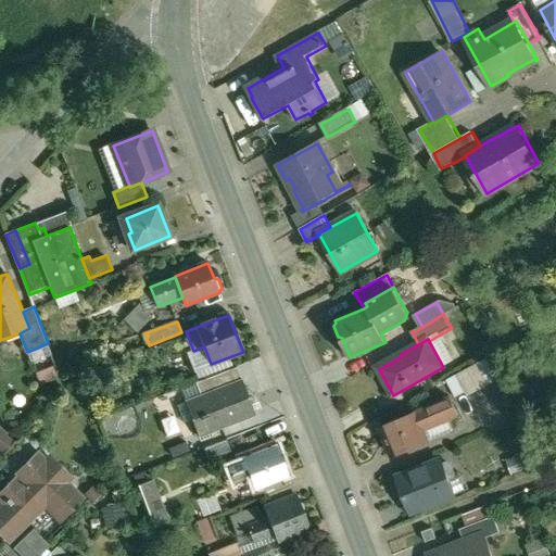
[(489,358),(457,376),(468,396),(500,380),(489,358)]
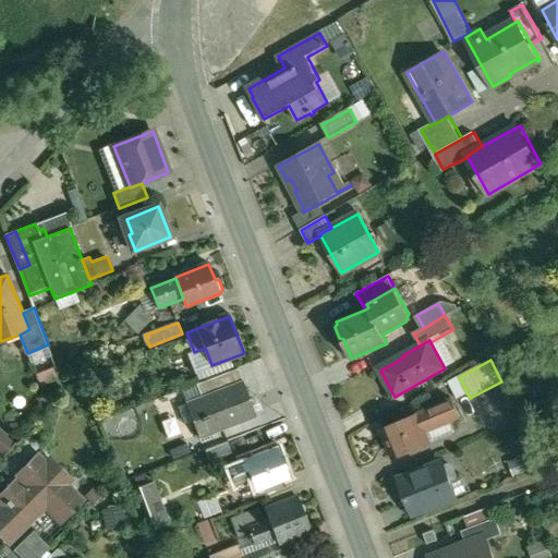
[(52,367),(36,374),(40,386),(57,379),(52,367)]
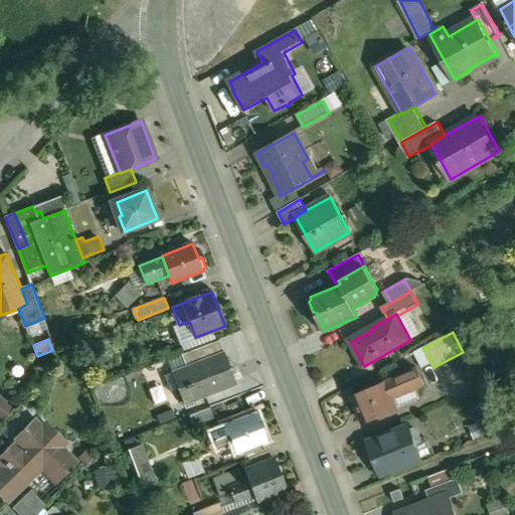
[(220,341),(183,355),(187,366),(224,351),(220,342),(221,342),(220,341)]
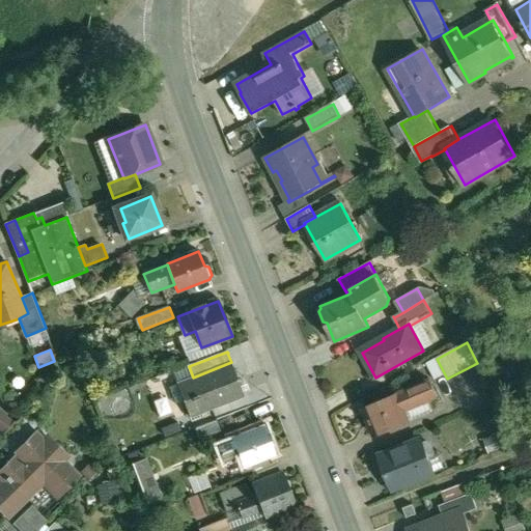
[(193,378),(184,381),(184,382),(190,399),(185,401),(191,418),(245,397),(231,362),(193,378)]
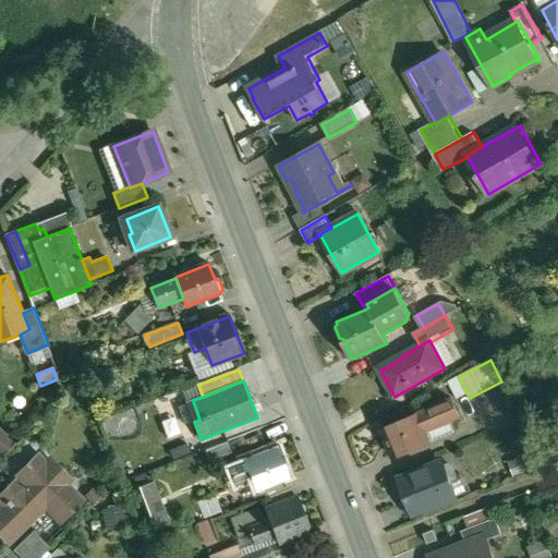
[(453,399),(383,428),(396,458),(429,444),(425,432),(461,417),(453,399)]
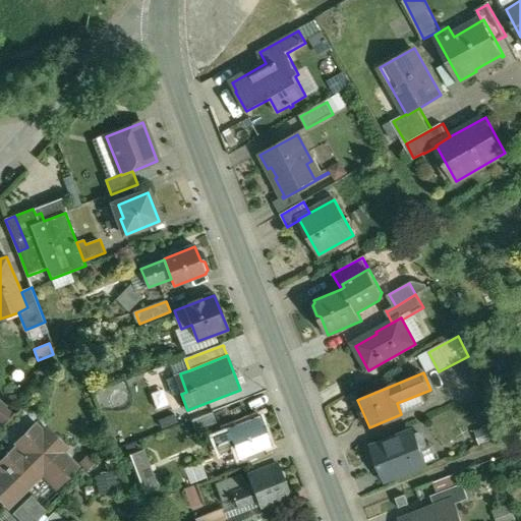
[(180,374),(167,380),(174,397),(181,394),(186,392),(180,374)]
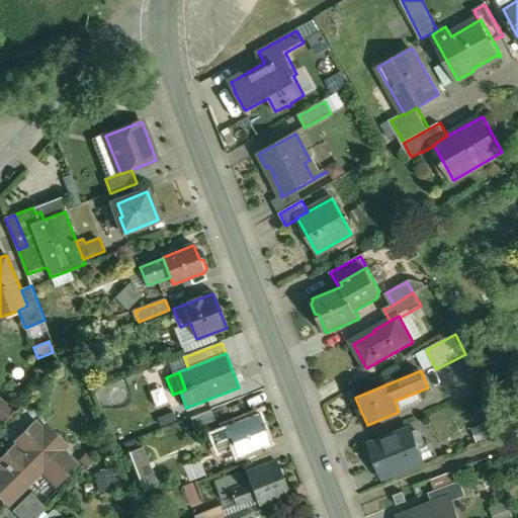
[(11,410),(0,401),(0,422),(1,423),(11,410)]
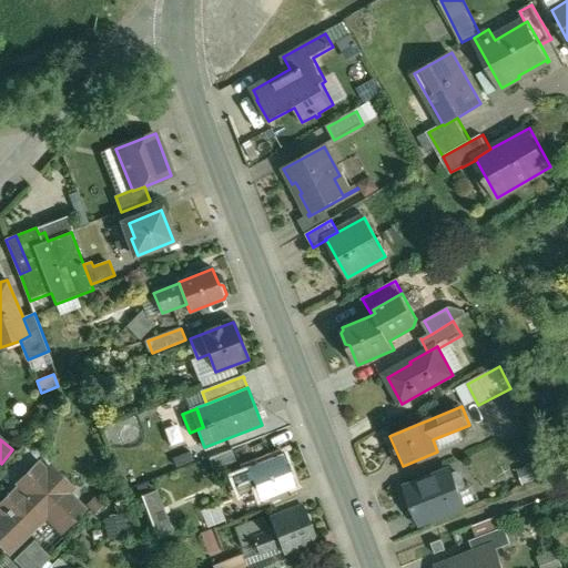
[(234,449),(212,458),(216,468),(237,459),(234,449)]
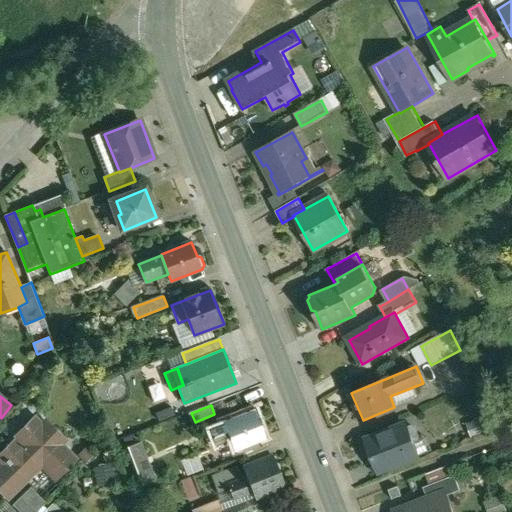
[(256,410),(224,422),(226,425),(231,439),(235,450),(241,448),(264,439),(267,438),(261,423),(264,421),(260,411),(256,411),(256,410)]
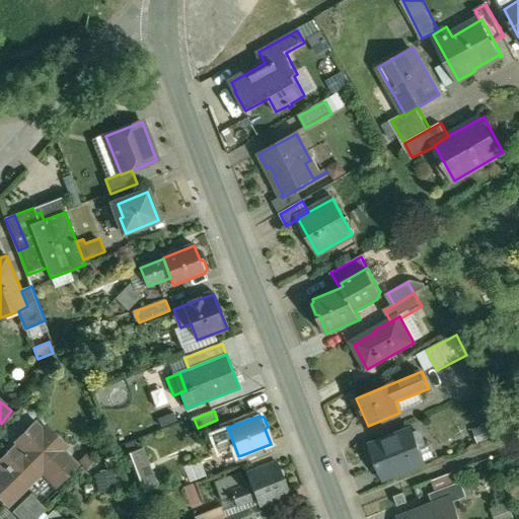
[(38,424),(17,444),(19,446),(0,464),(0,466),(3,470),(0,473),(0,491),(11,502),(44,470),(56,483),(76,463),(63,450),(66,448),(47,428),(44,431),(38,424)]
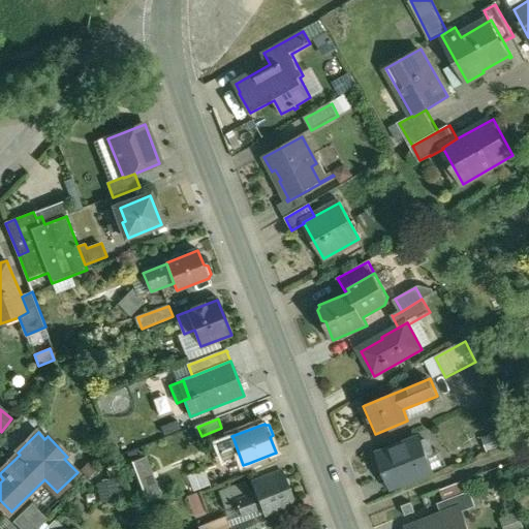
[(421,438),(379,455),(392,488),(434,471),(429,457),(432,456),(433,452),(429,441),(426,440),(423,441),(421,438)]
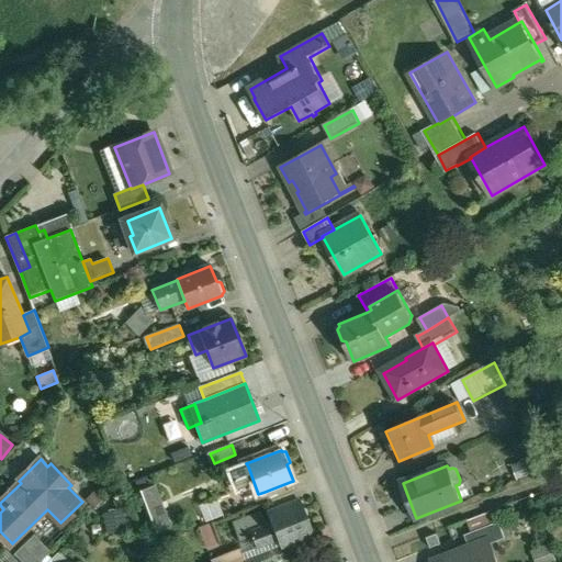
[(248,467),(232,473),(237,489),(254,482),(248,467)]
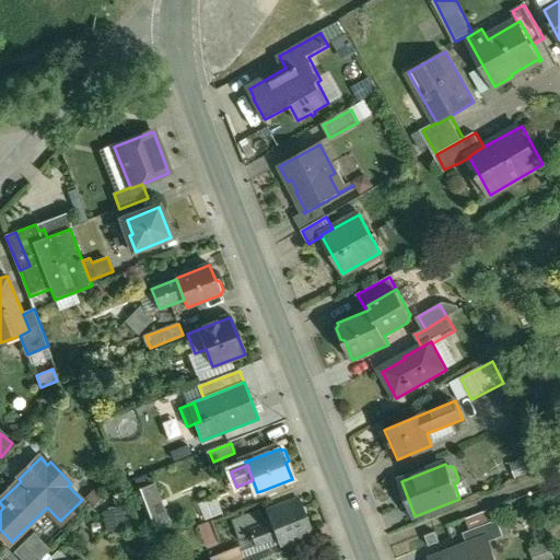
[(289,480),(264,490),(268,500),(271,499),(293,490),(289,480)]
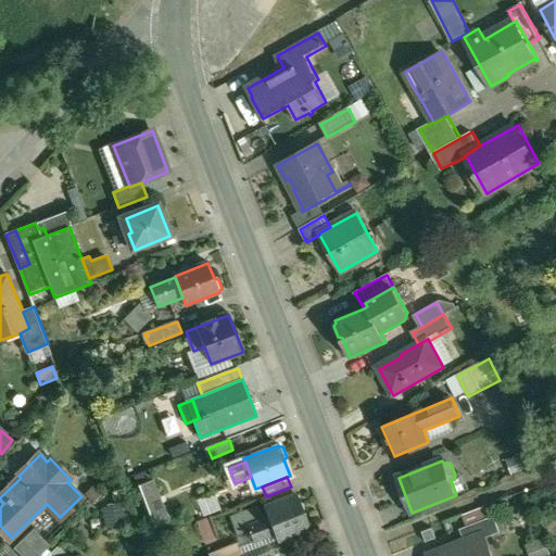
[(154,480),(139,485),(153,526),(168,520),(154,480)]
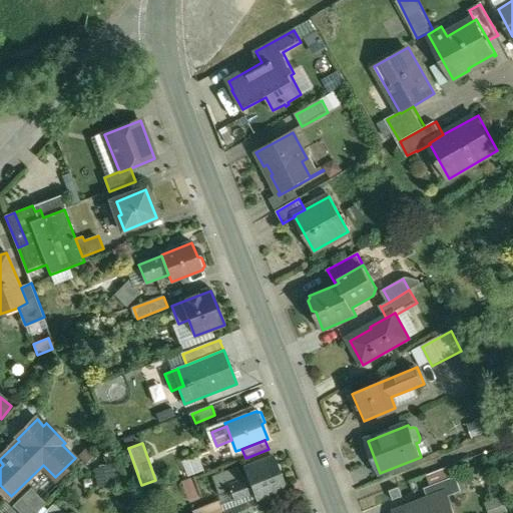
[(92,456),(85,449),(77,456),(84,463),(92,456)]
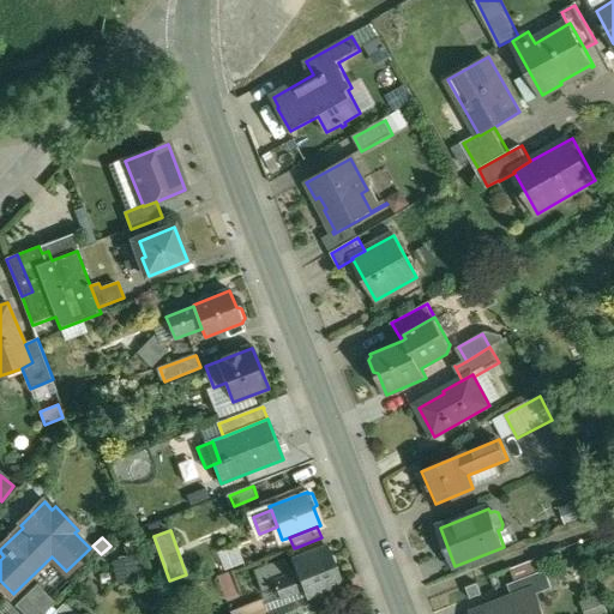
[(321,537),(298,547),(301,558),(325,548),(321,537)]
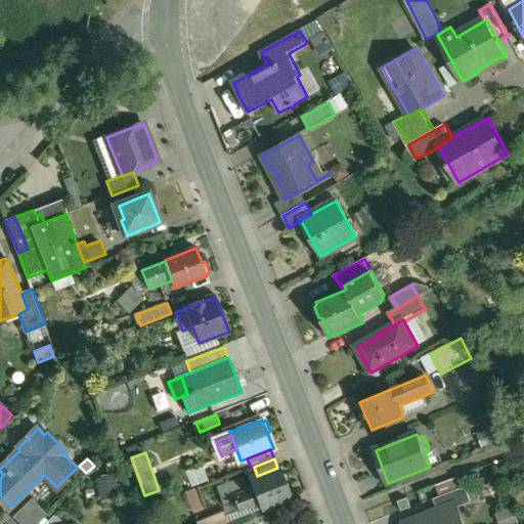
[(192,485),(208,480),(203,466),(188,471),(192,485)]
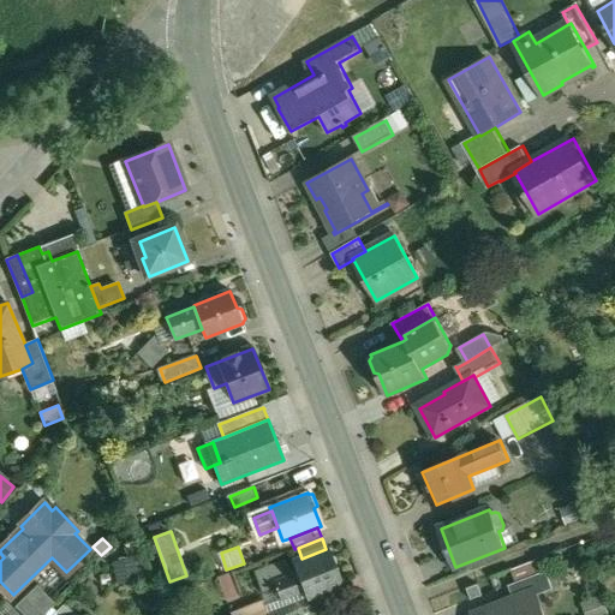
[(302,559),(293,562),(298,573),(305,591),(308,598),(344,584),(329,548),(326,549),(302,559)]
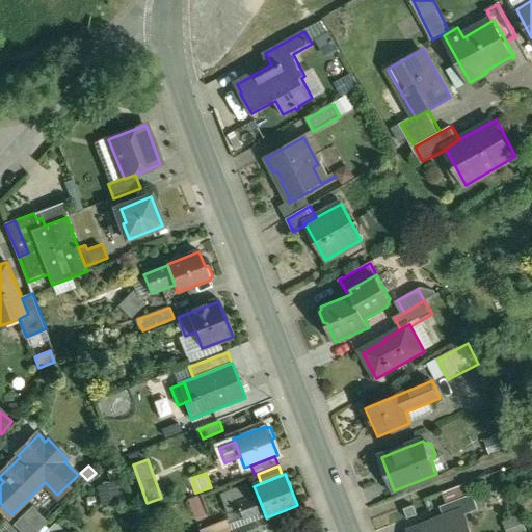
[(121,482),(97,486),(101,505),(124,500),(121,482)]
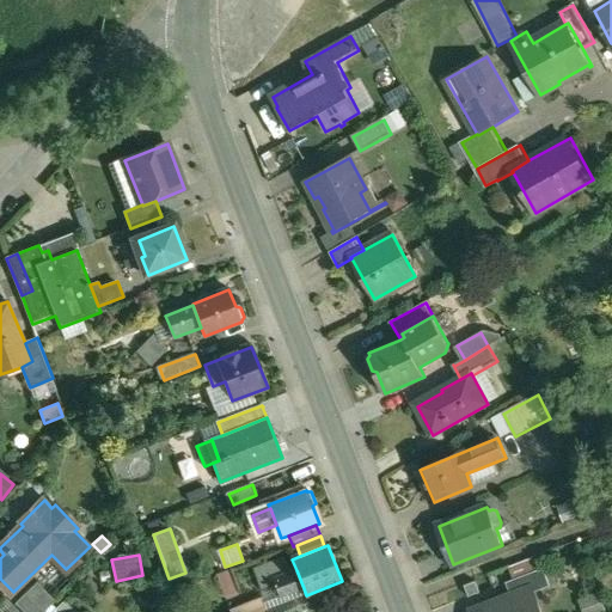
[(258,585),(273,580),(291,573),(283,557),(252,569),(258,585)]
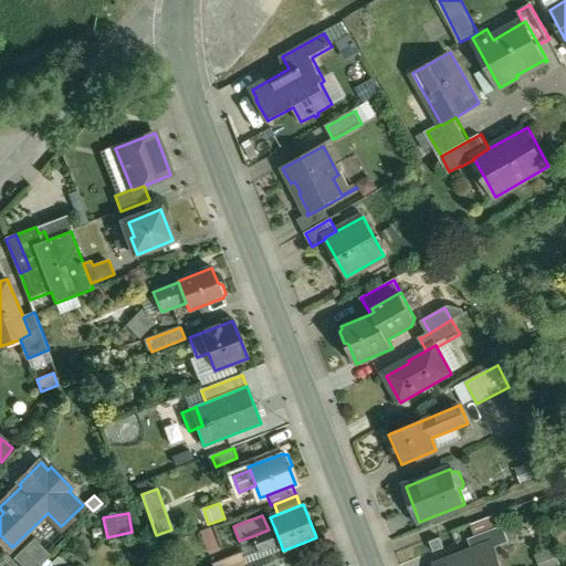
[(494,517),(472,525),(477,536),(499,528),(494,517)]
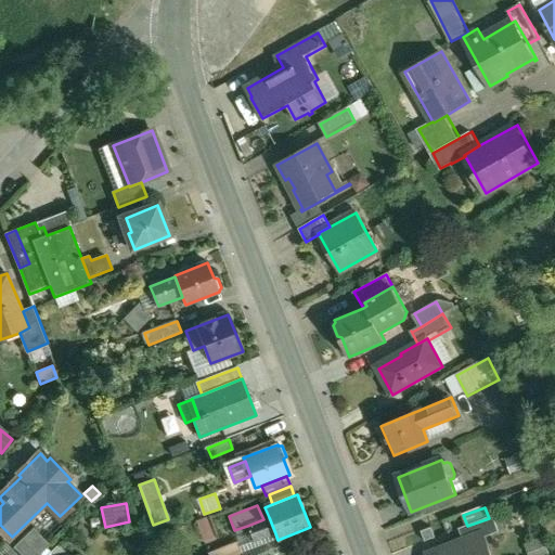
[(216,536),(209,516),(196,521),(203,540),(216,536)]
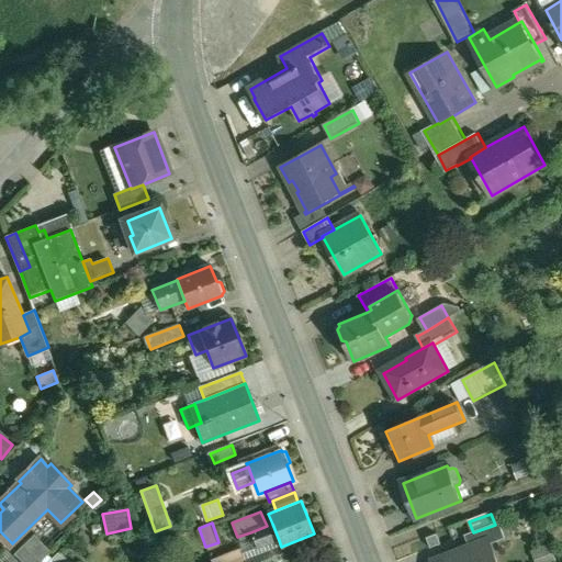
[(473,532),(465,535),(471,550),(491,542),(492,543),(506,538),(501,523),(495,525),(473,532)]
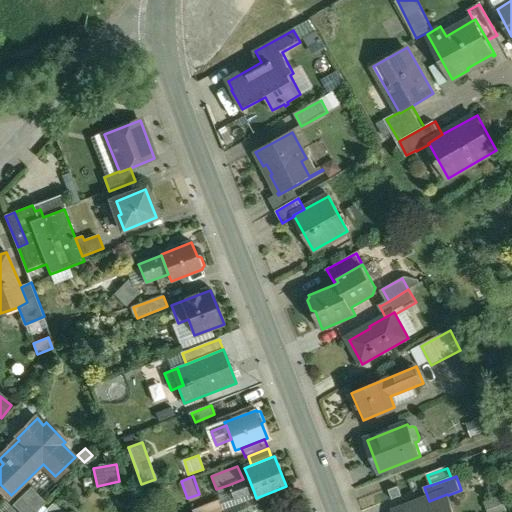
[(243,479),(228,485),(234,500),(254,492),(248,477),(243,479)]
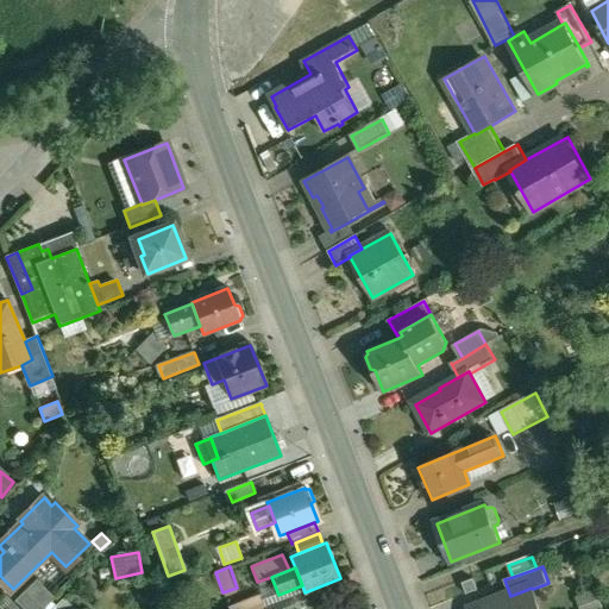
[(475,579),(464,584),(468,594),(479,590),(475,579)]
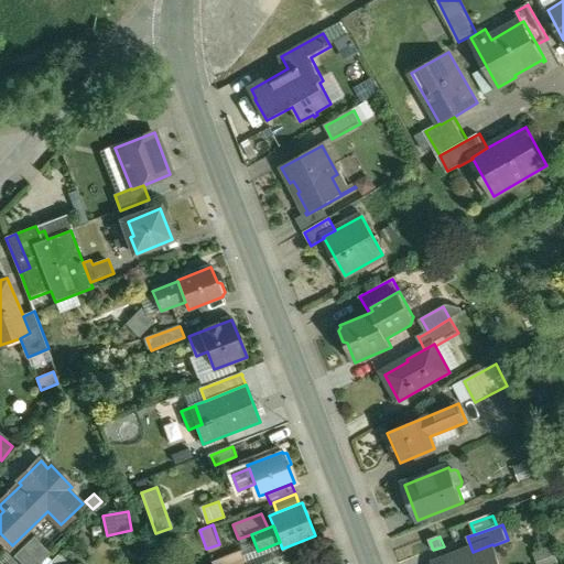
[(40,556),(49,556),(49,544),(25,544),(25,563),(40,563),(40,556)]
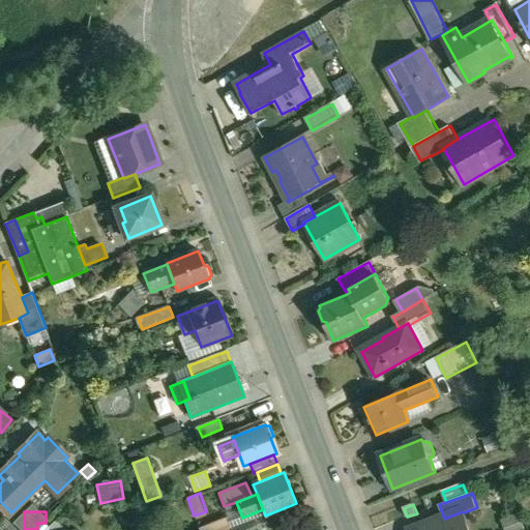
[(428,525),(427,523),(409,529),(408,529),(470,529),(464,512),(463,511),(444,519),(428,525)]
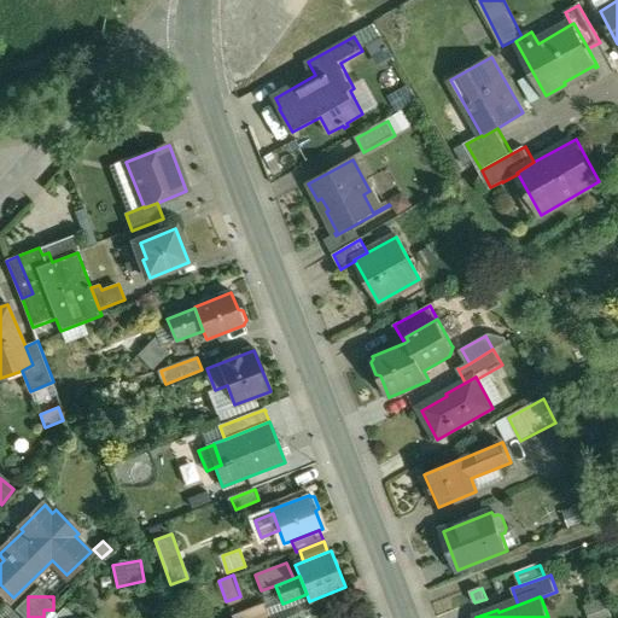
[(605,599),(584,607),(589,617),(611,617),(612,617),(605,599)]
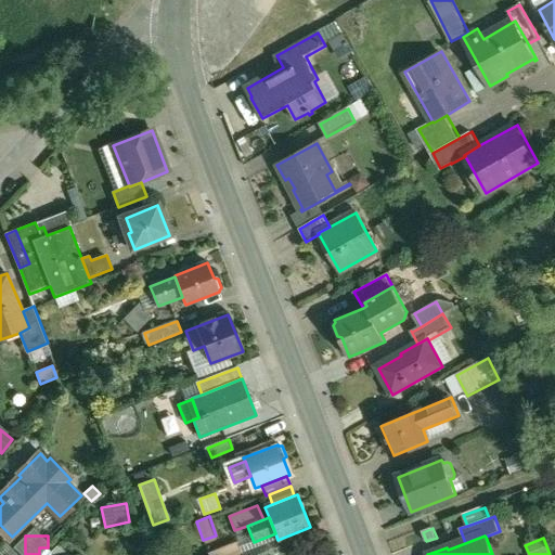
[(243,554),(237,541),(209,553),(209,554),(243,554)]
